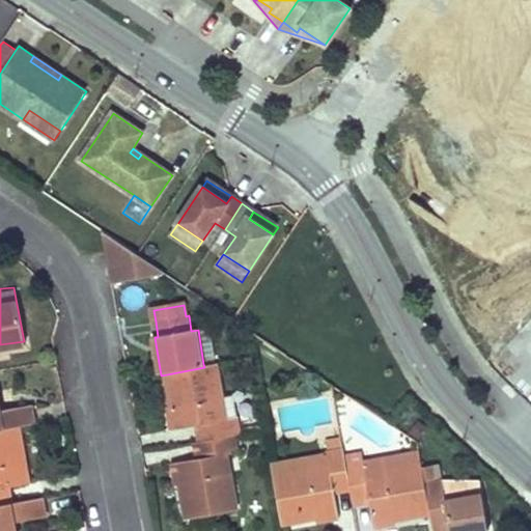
[(211,328),(198,330),(203,364),(217,362),(211,328)]
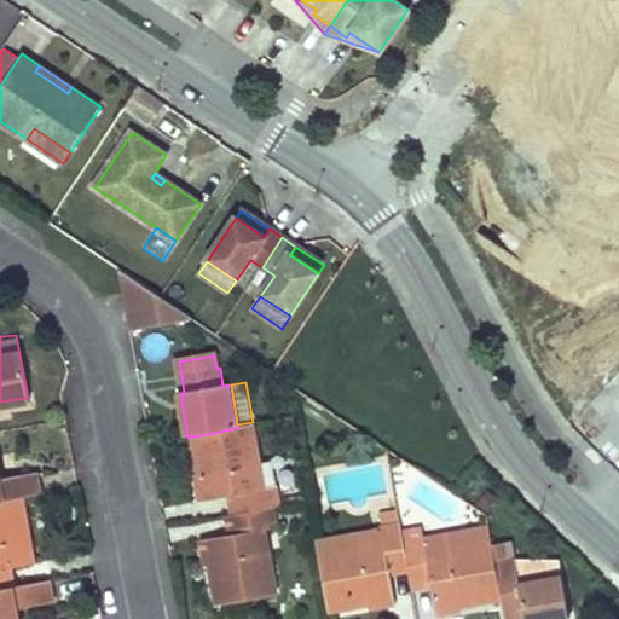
[(238,428),(195,437),(208,503),(232,499),(242,497),(246,516),(273,510),(279,510),(277,490),(260,492),(256,467),(261,466),(254,427),(238,428)]
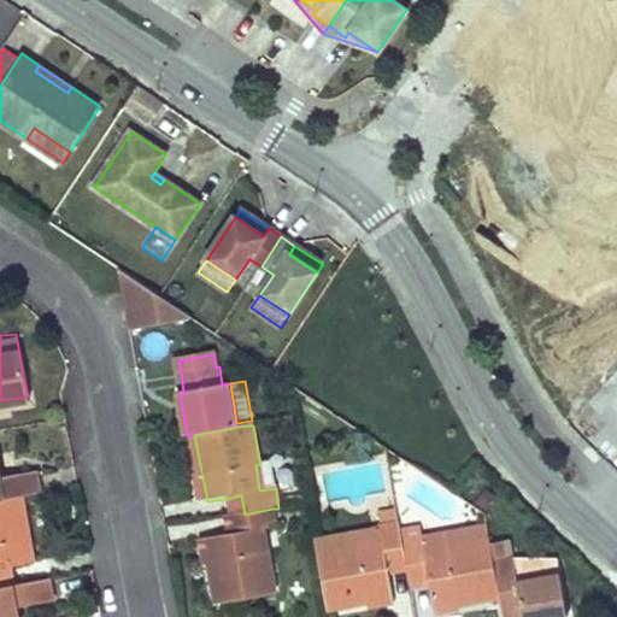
[(271,464),(260,464),(256,465),(259,491),(276,488),(271,464)]
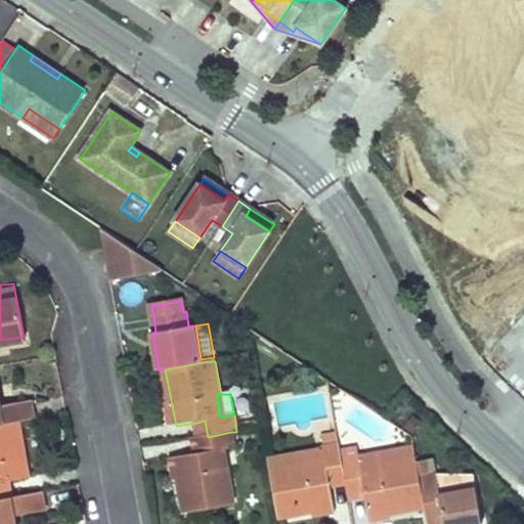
[(0,422),(19,420),(34,417),(31,397),(1,402),(0,398),(0,422)]
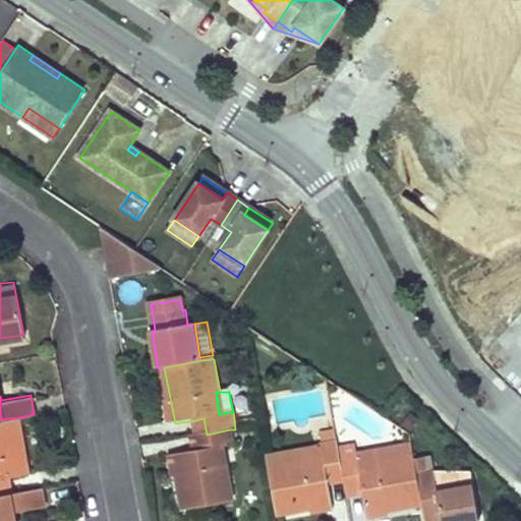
[(19,417),(0,419),(0,491),(3,491),(1,476),(8,475),(23,472),(19,449),(23,449),(19,417)]
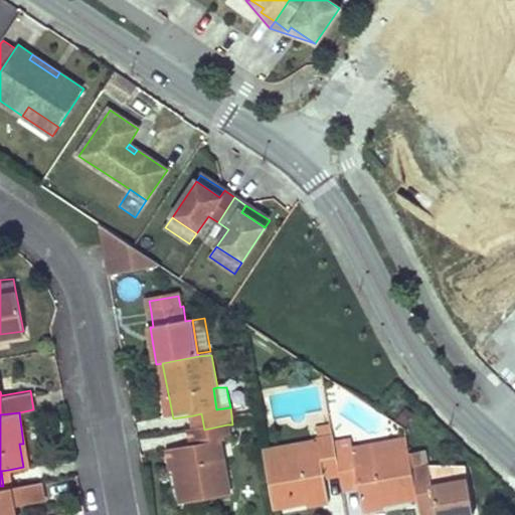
[(201,413),(193,415),(195,431),(199,431),(204,430),(201,413)]
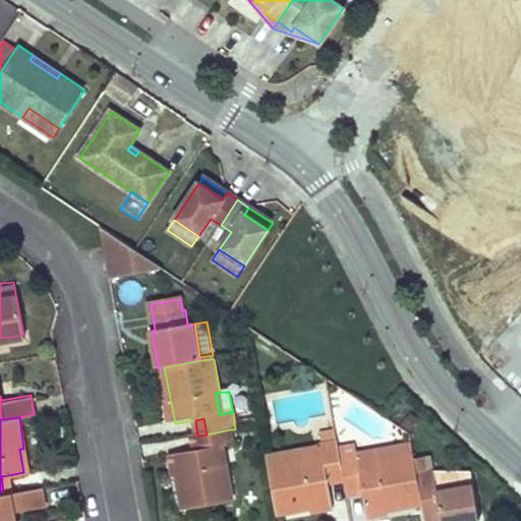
[(204,451),(195,452),(175,456),(184,512),(234,504),(229,472),(224,473),(220,449),(233,447),(230,429),(207,435),(201,436),(204,451)]
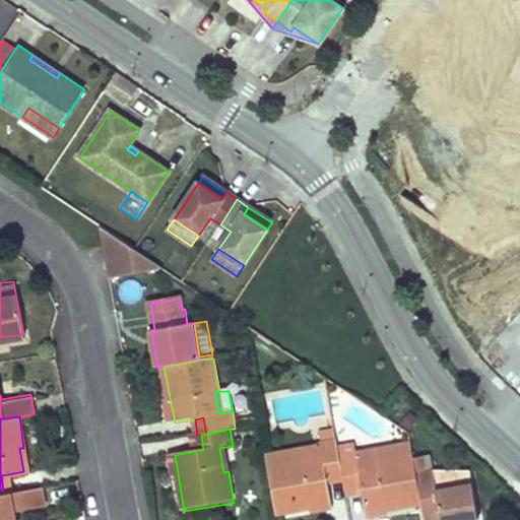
[(320,436),(322,446),(338,443),(337,434),(320,436)]
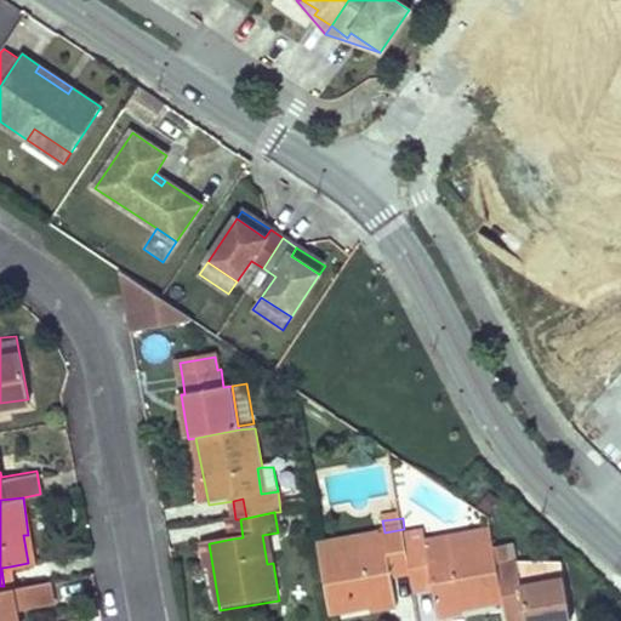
[(235,519),(231,520),(233,539),(243,537),(240,519),(235,519)]
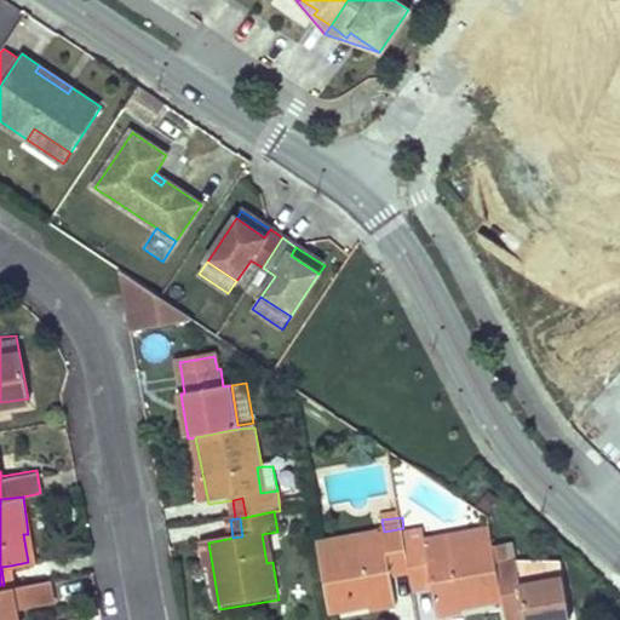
[(359,547),(321,555),(331,615),(395,603),(392,579),(391,570),(409,568),(407,546),(407,545),(403,528),(384,532),(386,549),(360,554),(359,547)]
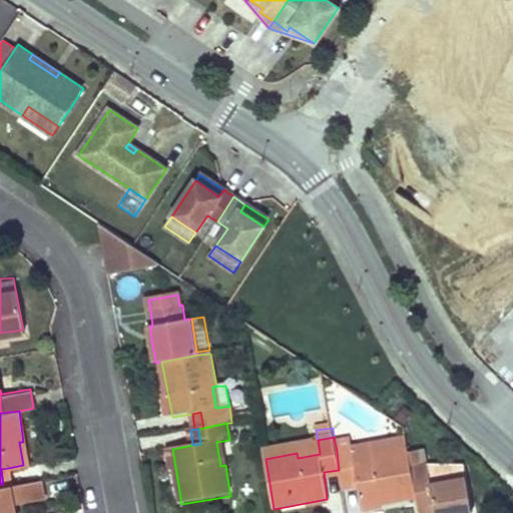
[(318,440),(263,447),(266,459),(297,453),(298,458),(320,454),(318,440)]
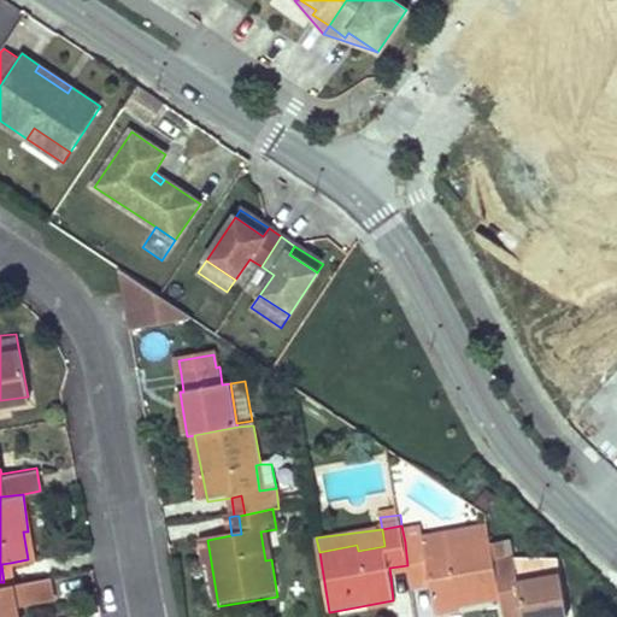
[(424,540),(405,542),(405,544),(407,565),(409,574),(411,582),(429,580),(430,588),(435,612),(503,600),(497,563),(493,547),(492,540),(453,546),(454,553),(427,557),(424,540)]
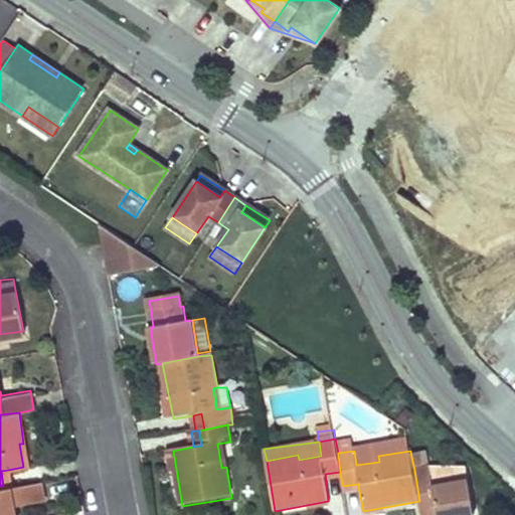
[(420,456),(411,457),(414,470),(422,469),(420,456)]
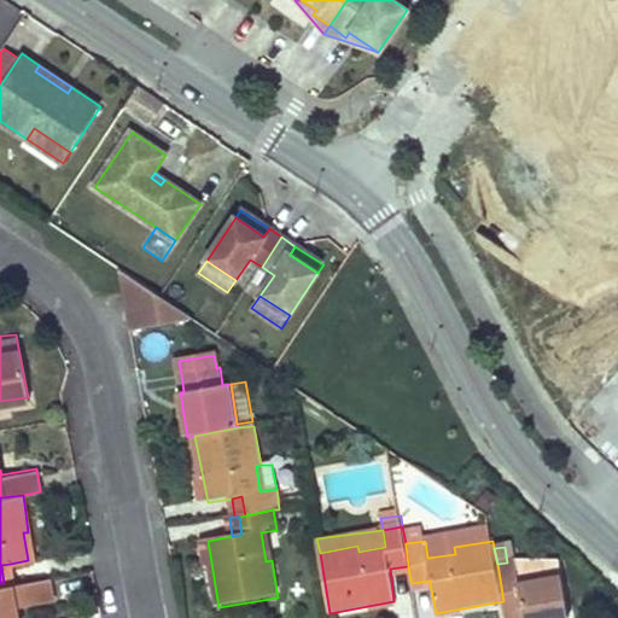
[(507,563),(497,564),(503,601),(506,617),(570,617),(565,578),(558,579),(522,586),(519,573),(516,563),(507,563)]
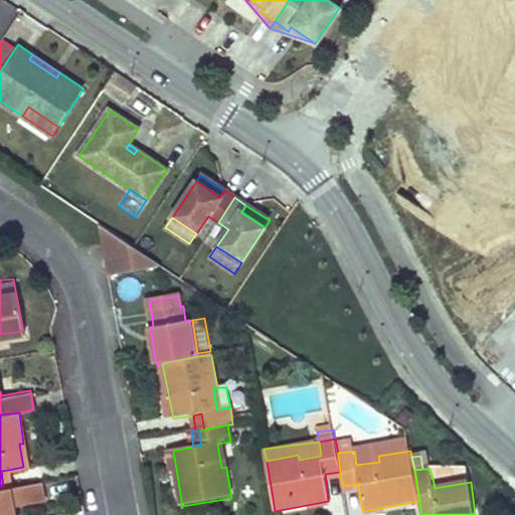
[(8,470),(1,471),(3,486),(10,485),(8,470)]
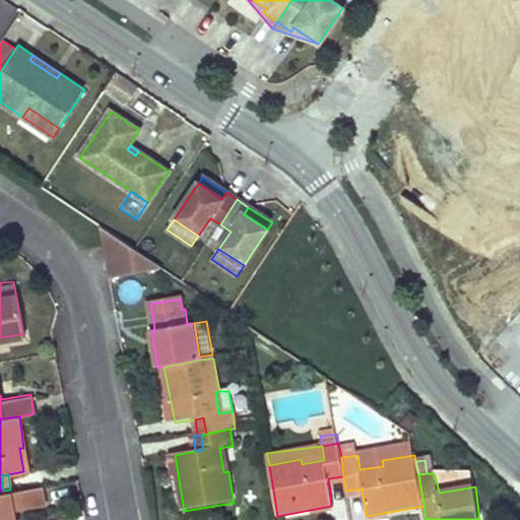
[(343,476),(328,478),(329,485),(344,483),(343,476)]
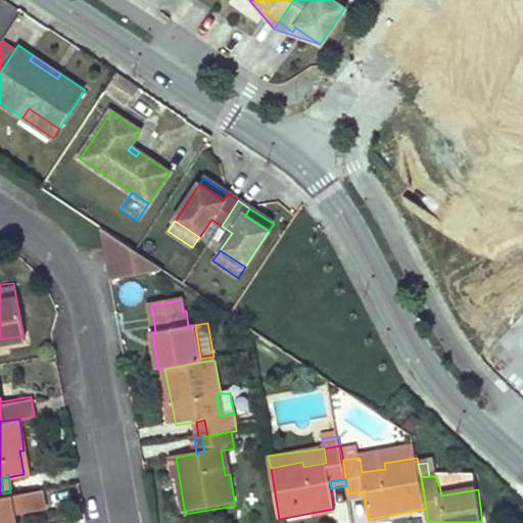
[(470,481),(439,485),(441,495),(472,490),(470,481)]
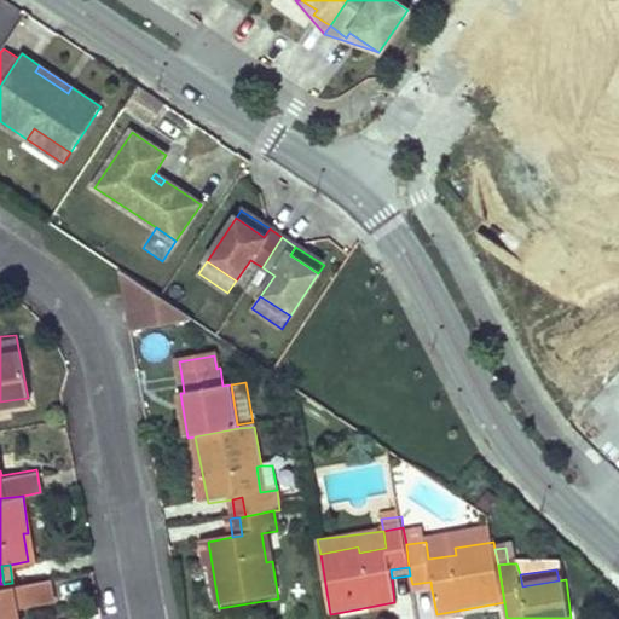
[(0,584),(0,618),(19,618),(18,603),(53,599),(50,577),(12,583),(4,584),(0,584)]
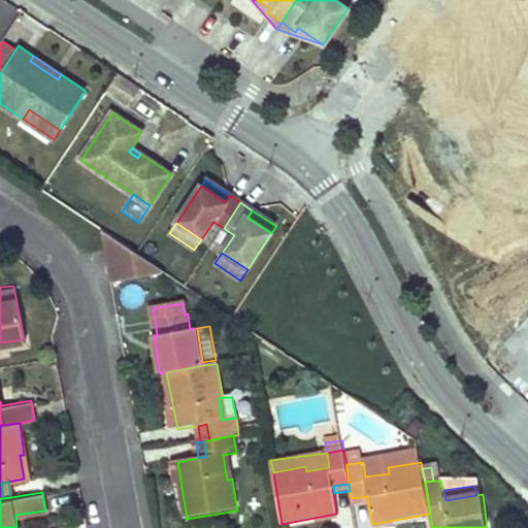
[(367,496),(352,498),(353,505),(368,503),(367,496)]
